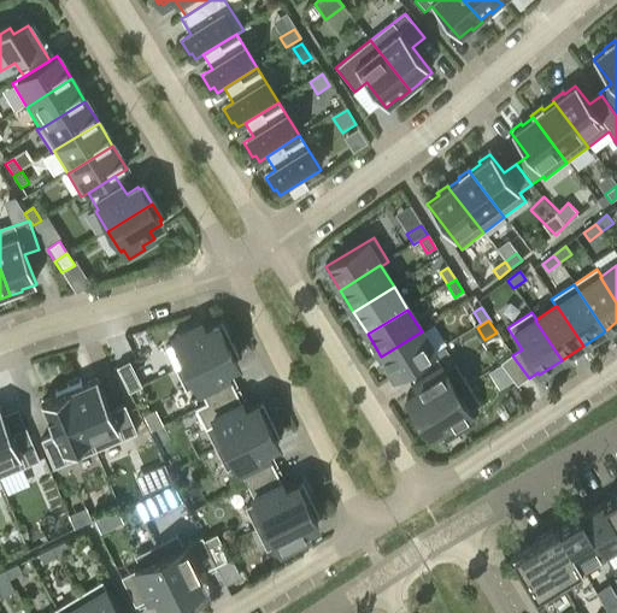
[(175,371),(230,343),(222,328),(219,329),(217,325),(205,331),(201,324),(172,339),(176,345),(164,349),(175,371)]
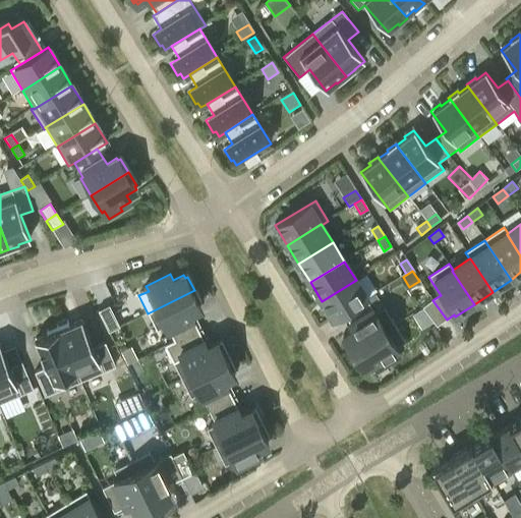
[(356,280),(322,301),(334,321),(344,314),(364,302),(368,299),(356,280)]
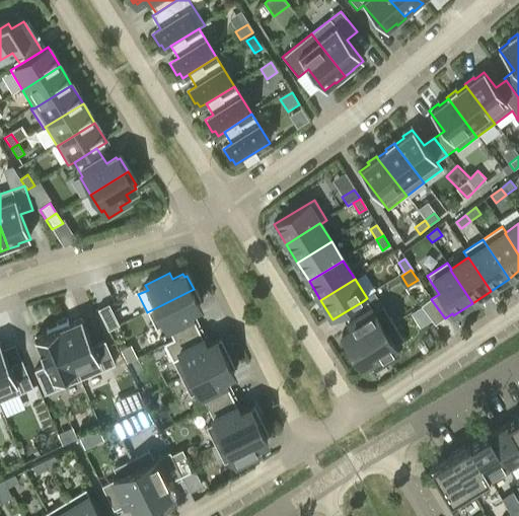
[(201,303),(194,289),(147,312),(156,330),(165,325),(173,341),(173,342),(198,329),(189,312),(200,307),(198,304),(201,303)]
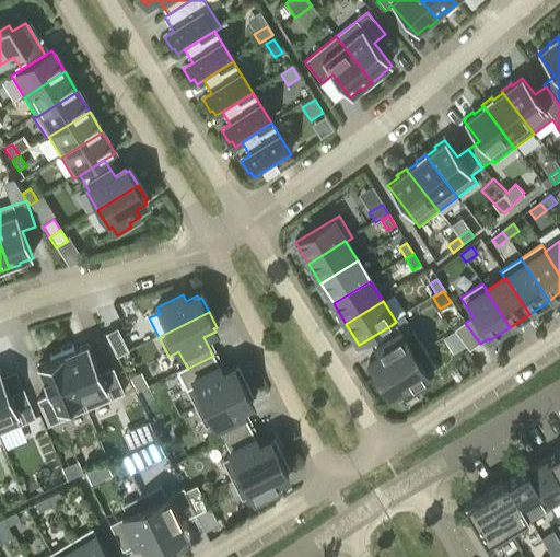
[(480,344),(465,323),(454,331),(469,351),(480,344)]
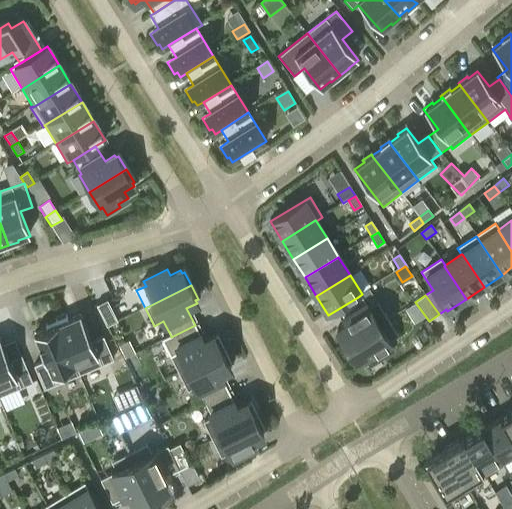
[(345,347),(387,320),(377,304),(367,310),(358,297),(338,309),(347,324),(337,330),(339,333),(337,334),(345,347)]
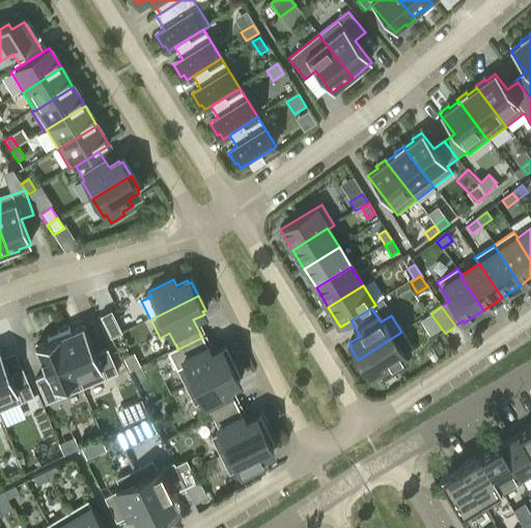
[(111,312),(100,317),(111,339),(122,334),(111,312)]
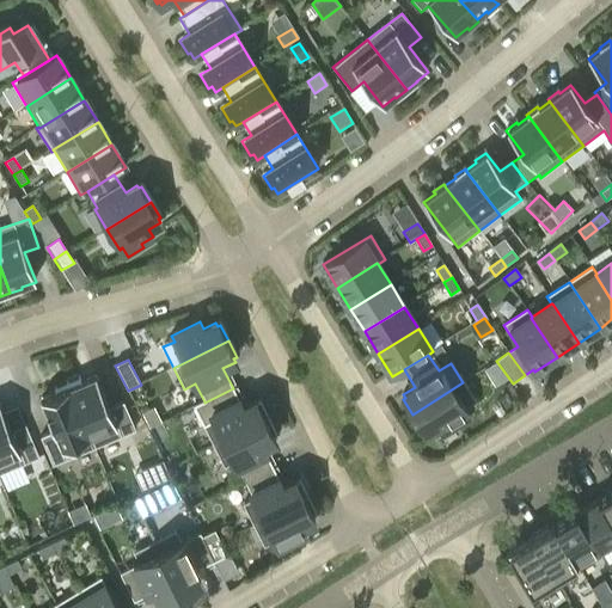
[(67,385),(95,449),(136,431),(124,403),(110,409),(96,378),(81,384),(80,380),(67,385)]
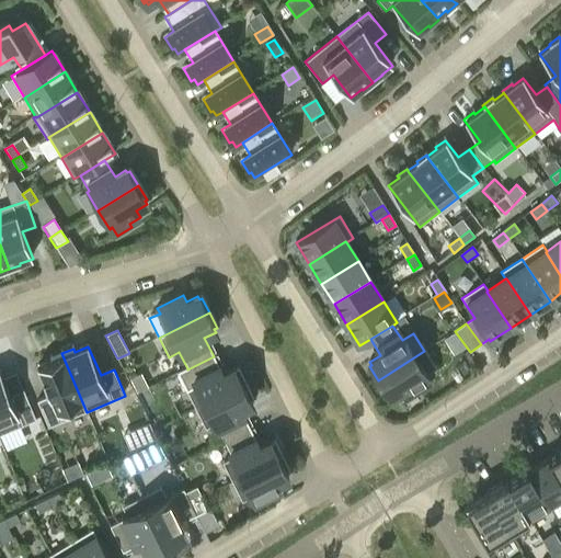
[(424,351),(378,380),(387,395),(389,394),(391,396),(401,390),(405,397),(415,390),(419,394),(433,385),(427,376),(436,369),(424,351)]
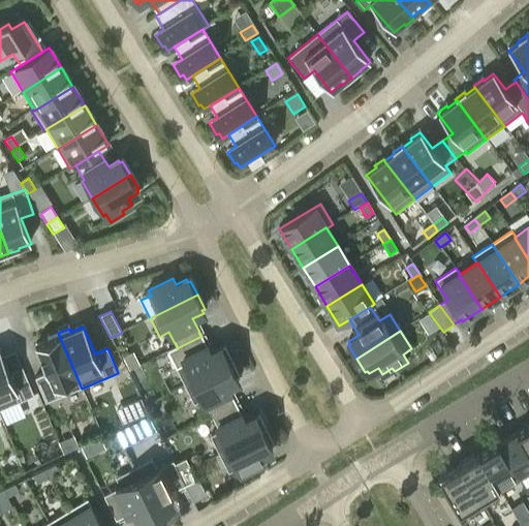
[(45,404),(82,389),(58,333),(48,338),(49,341),(35,346),(48,374),(35,379),(45,404)]
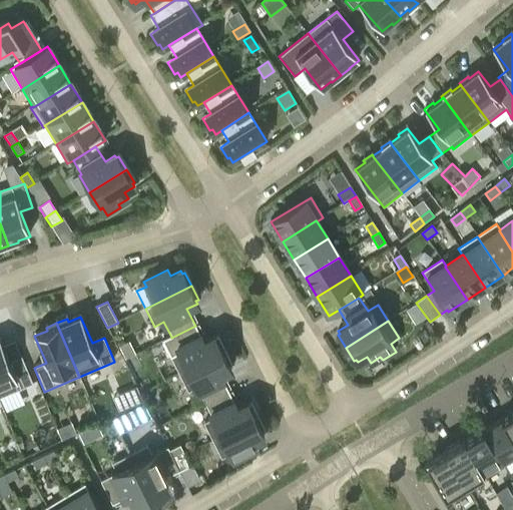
[(161,342),(179,376),(224,353),(217,339),(215,341),(213,338),(203,343),(195,326),(171,338),(171,337),(161,342)]
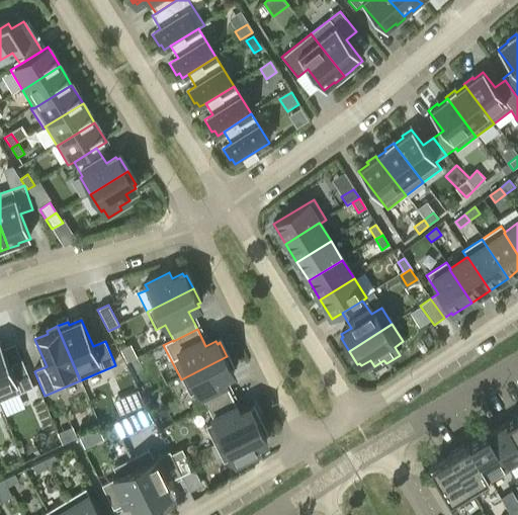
[(0,402),(33,389),(23,364),(11,369),(0,343),(0,402)]
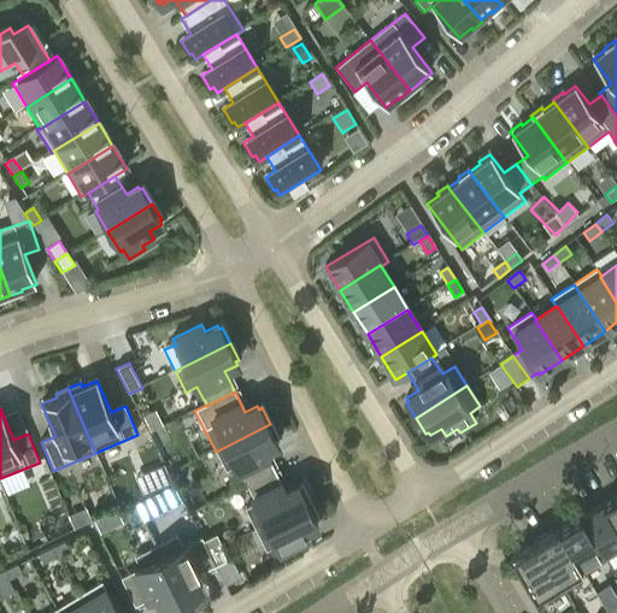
[(157,413),(145,418),(151,432),(163,428),(157,413)]
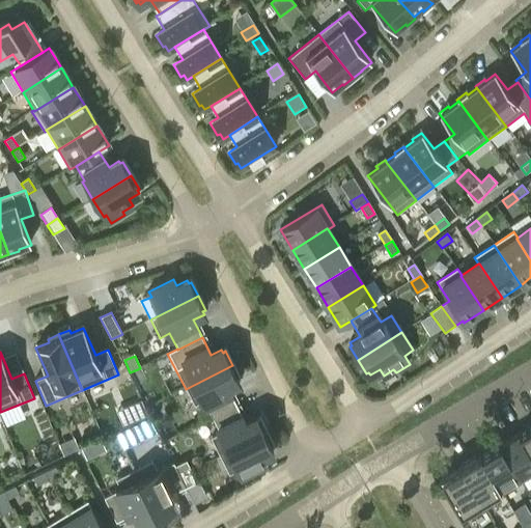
[(240,379),(232,365),(186,389),(195,407),(203,403),(212,418),(236,406),(228,389),(239,384),(238,381),(240,379)]
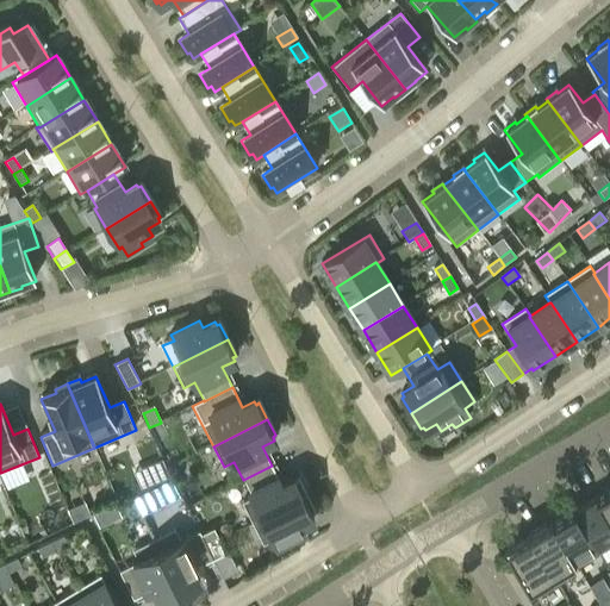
[(162,461),(134,473),(141,491),(169,479),(162,461)]
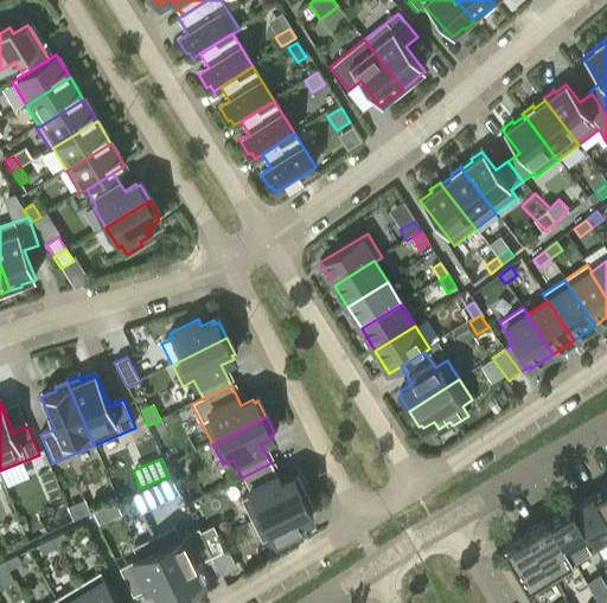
[(281,483),(270,463),(242,478),(251,496),(241,502),(251,523),(306,495),(298,480),(294,481),(293,478),(281,483)]
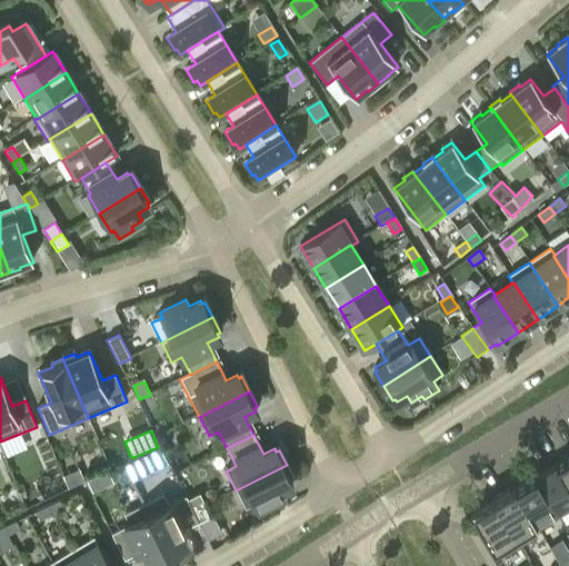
[(160,448),(148,455),(156,470),(168,464),(160,448)]
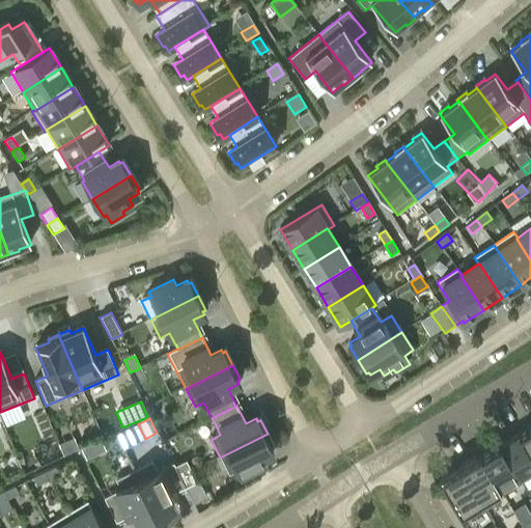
[(530,427),(520,435),(530,454),(530,427)]
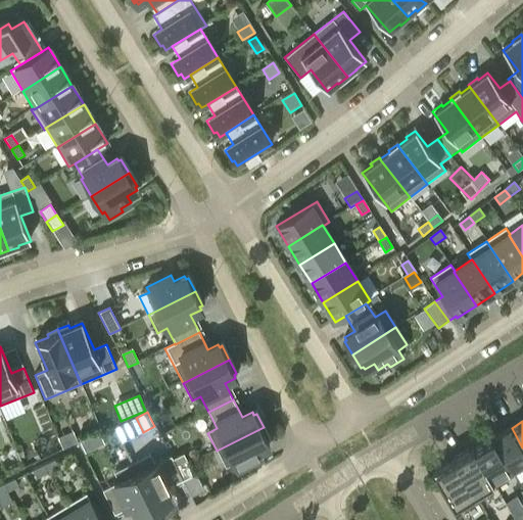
[(270,441),(264,427),(217,451),(226,469),(235,464),(239,473),(253,466),(251,462),(262,457),(258,451),(269,445),(268,442),(270,441)]
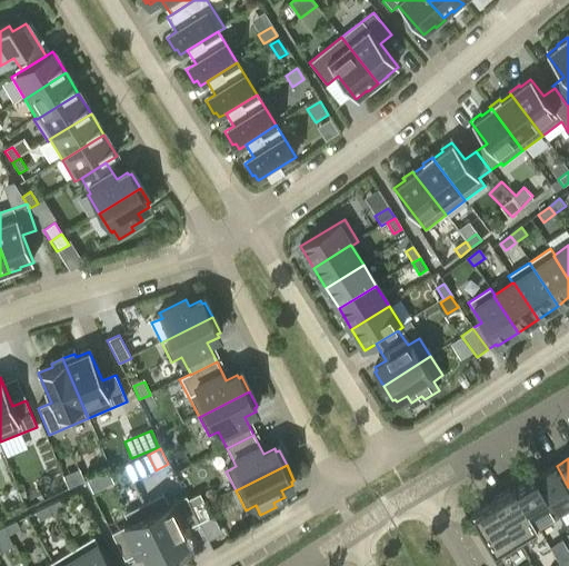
[(568,505),(568,487),(557,466),(536,478),(557,514),(558,513),(568,505)]
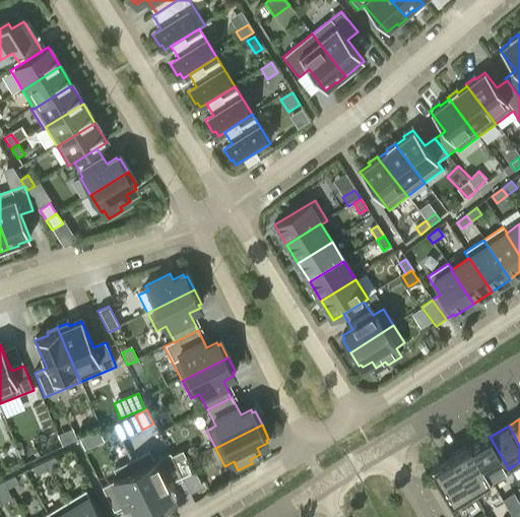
[(509,469),(490,437),(471,448),(470,446),(469,446),(490,480),(492,485),(512,472),(510,468),(509,469)]
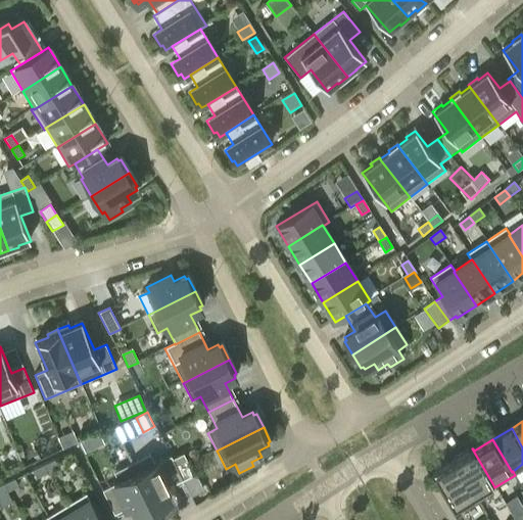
[(492,483),(472,448),(454,460),(474,494),(474,493),(492,483)]
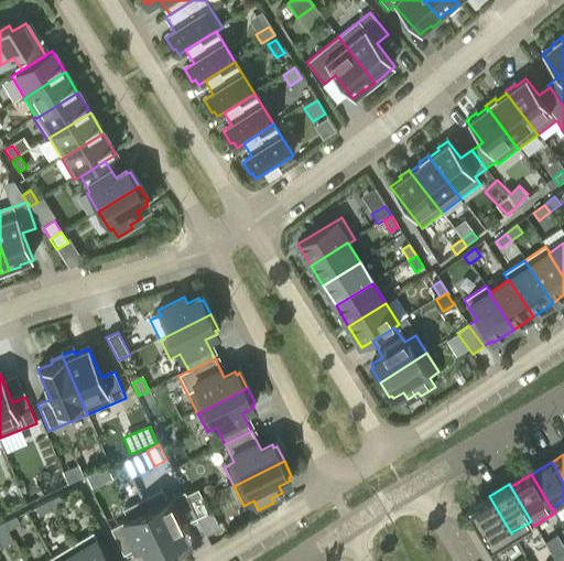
[(198,491),(186,496),(197,519),(209,514),(198,491)]
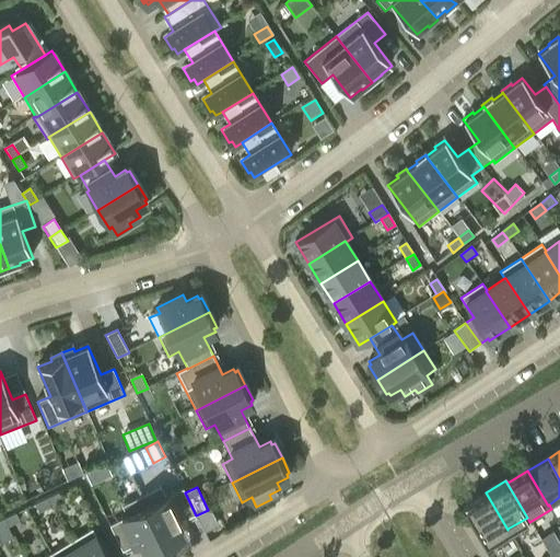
[(177,525),(196,515),(185,492),(184,489),(165,498),(161,488),(141,498),(166,548),(182,541),(179,537),(183,536),(177,525)]
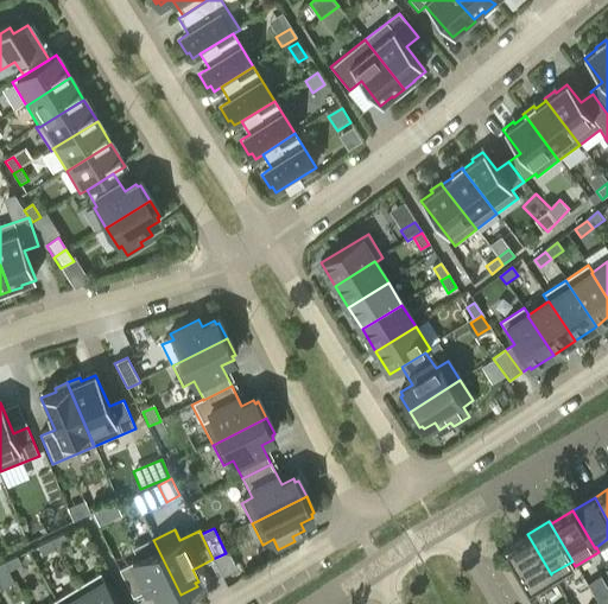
[(551,574),(527,534),(504,548),(531,592),(555,578),(551,573),(551,574)]
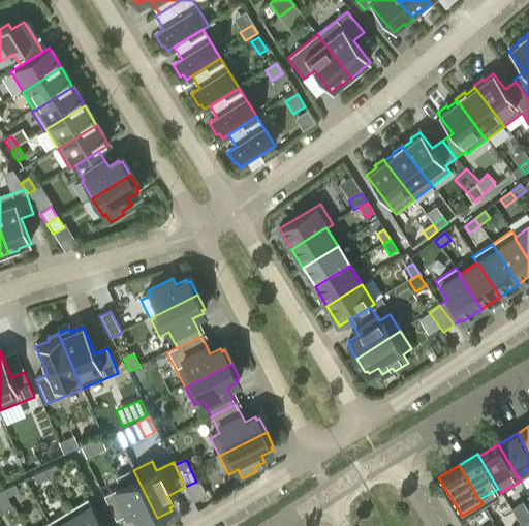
[(44,472),(48,480),(59,474),(56,467),(44,472)]
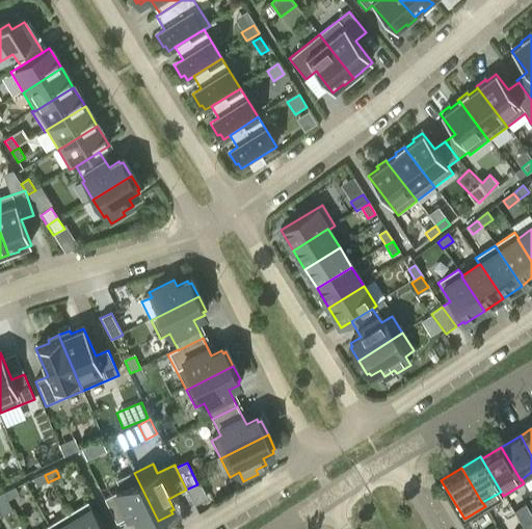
[(143,527),(158,521),(134,473),(116,482),(121,492),(104,500),(116,525),(134,516),(139,526),(142,525),(143,527)]
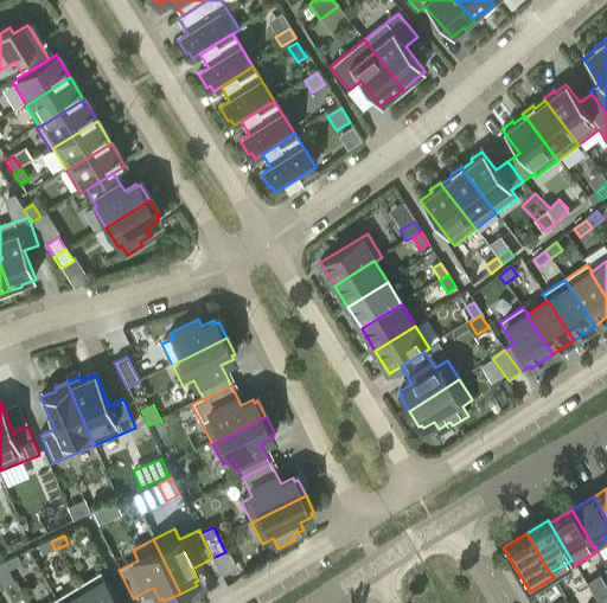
[(55,550),(51,541),(38,547),(42,556),(55,550)]
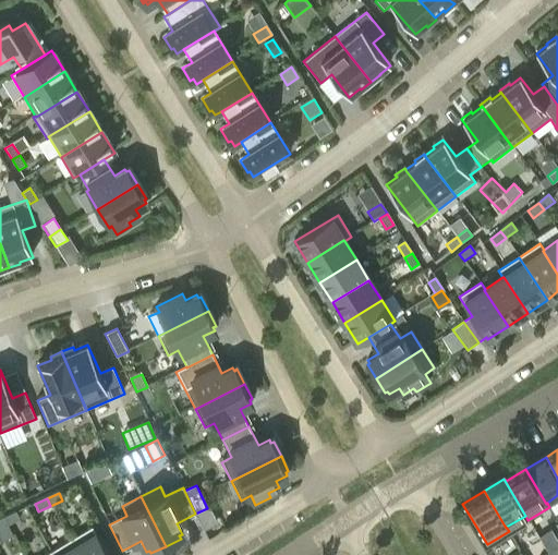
[(4,518),(8,527),(20,520),(16,513),(4,518)]
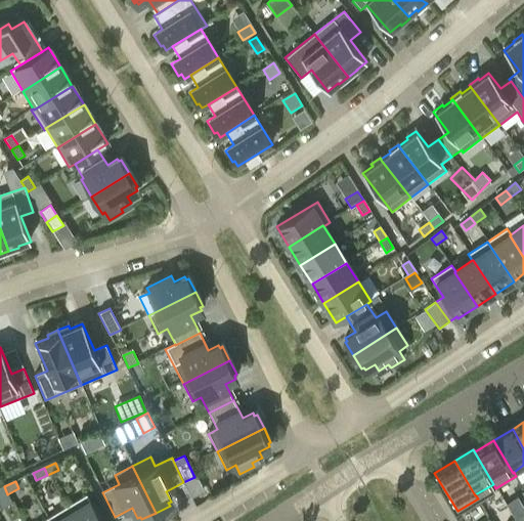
[(67,507),(75,520),(101,520),(87,495),(67,507)]
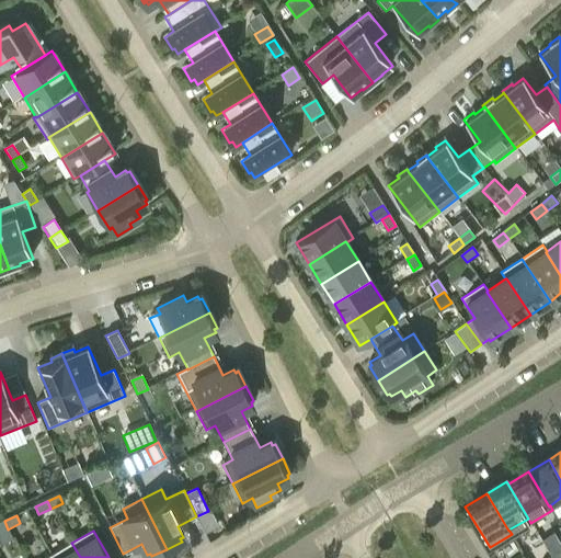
[(80,557),(71,543),(52,556),(53,557),(80,557)]
